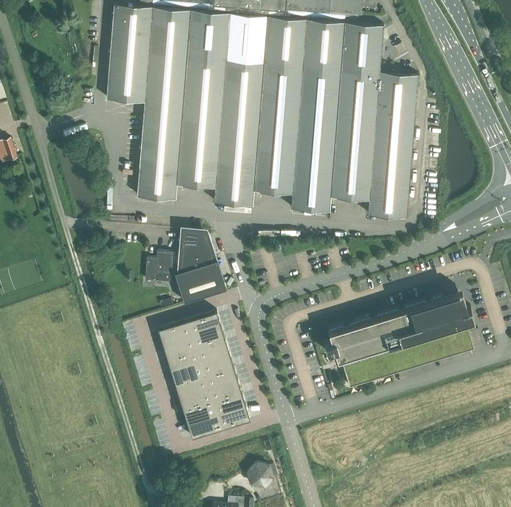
[(252,207),(253,192),(291,195),(290,210),(329,213),(330,198),(368,201),(367,216),(406,219),(417,76),(379,73),(383,27),(356,25),(357,17),(360,17),(362,1),(353,0),(164,0),(165,1),(153,0),(140,0),(140,7),(113,5),(105,100),(144,103),(136,197),(175,201),(176,186),(214,189),(213,204),(252,207)]
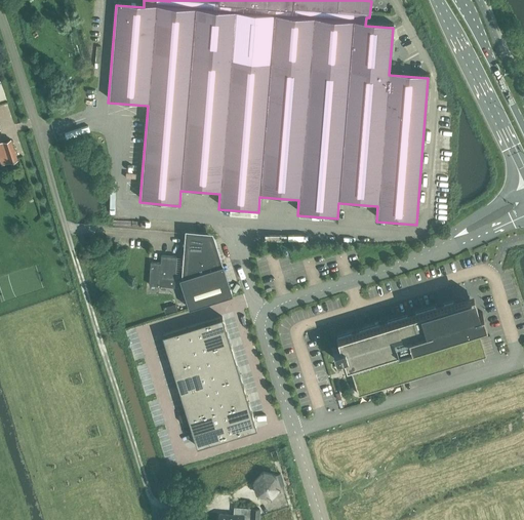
[(10,144),(2,147),(8,166),(16,163),(10,144)]
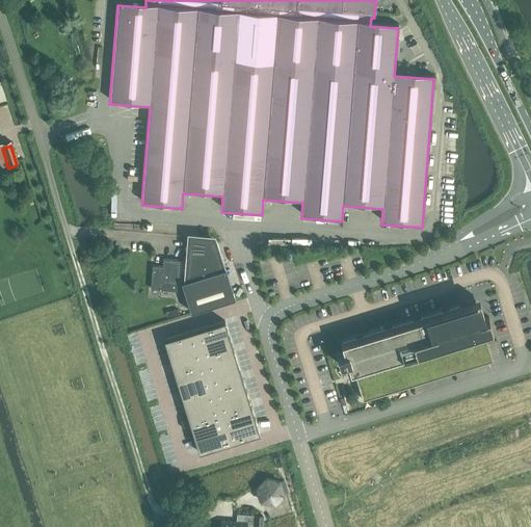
[(186,285),(221,273),(211,243),(190,241),(186,285)]
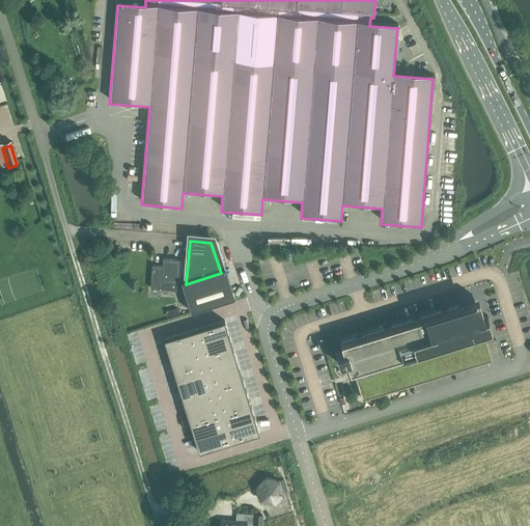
[(162,263),(162,271),(151,270),(150,293),(160,294),(161,292),(174,293),(174,286),(175,286),(177,265),(162,263)]
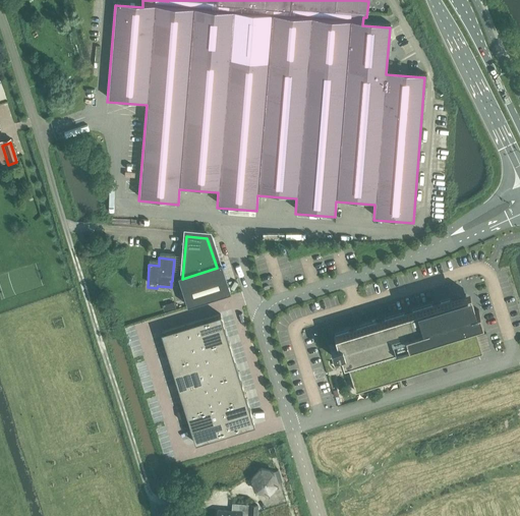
[(182,279),(177,280),(186,309),(229,296),(220,267),(217,268),(182,279)]
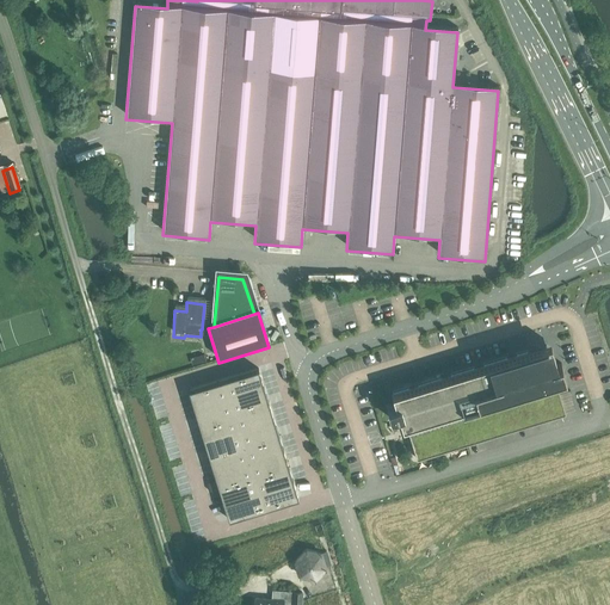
[(389,423),(398,420),(401,432),(406,431),(416,464),(575,414),(570,395),(559,399),(554,384),(565,382),(561,369),(550,371),(548,364),(554,363),(550,350),(390,399),(395,411),(387,413),(389,423)]
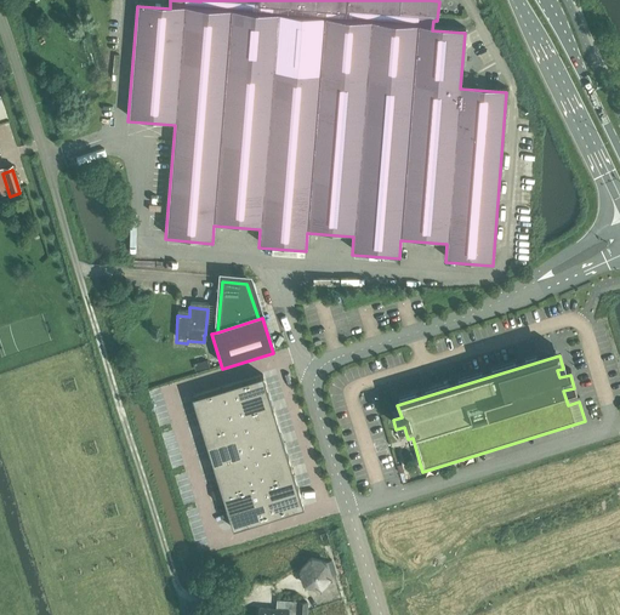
[(267,396),(262,380),(226,391),(232,406),(267,396)]
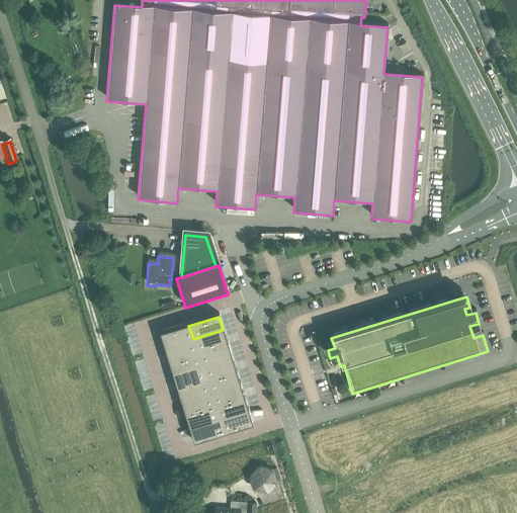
[(188,326),(159,335),(163,348),(193,339),(188,326)]
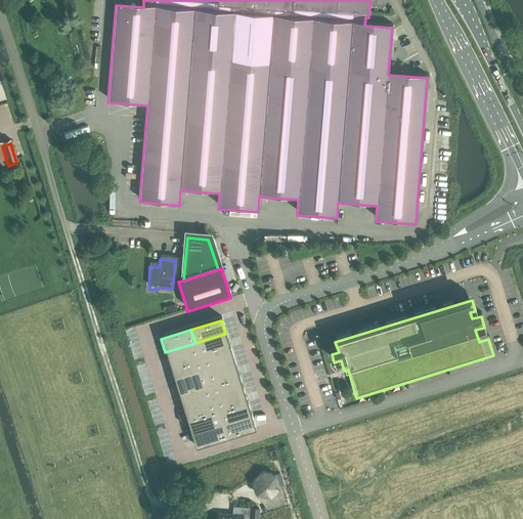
[(229,348),(225,334),(195,343),(200,357),(229,348)]
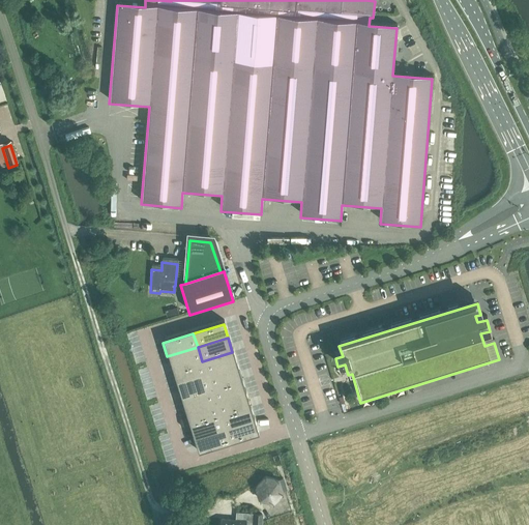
[(198,347),(167,356),(172,371),(202,361),(198,347)]
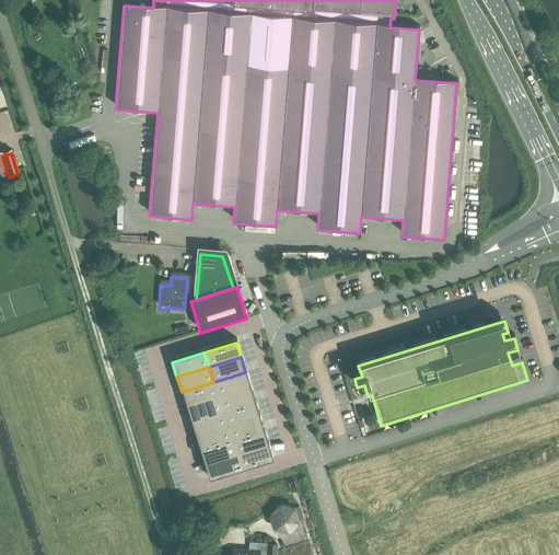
[(249,386),(245,372),(213,382),(218,397),(249,386)]
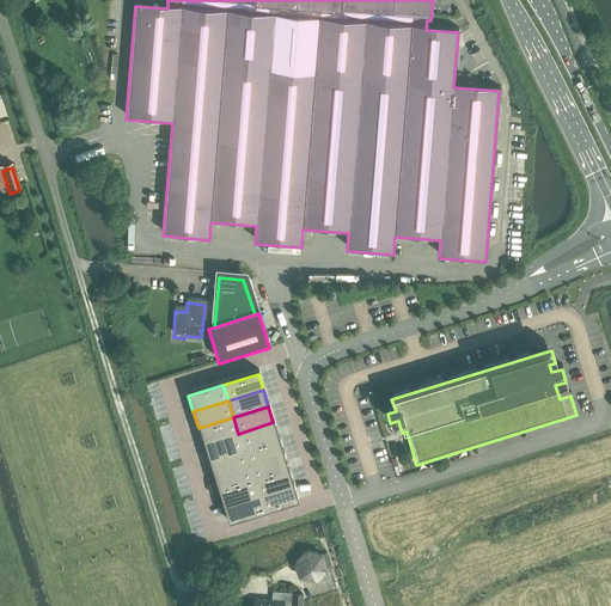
[(233,417),(199,428),(203,445),(238,434),(233,417)]
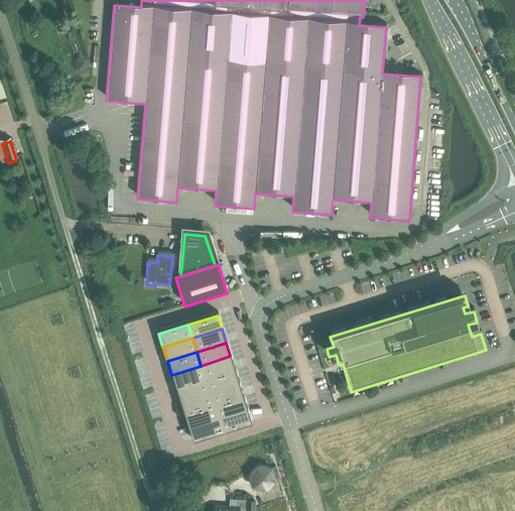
[(234,370),(230,356),(201,366),(205,379),(234,370)]
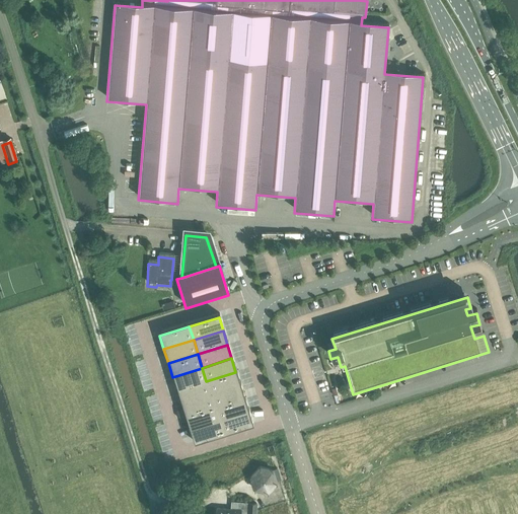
[(202,368),(172,377),(176,390),(206,381),(202,368)]
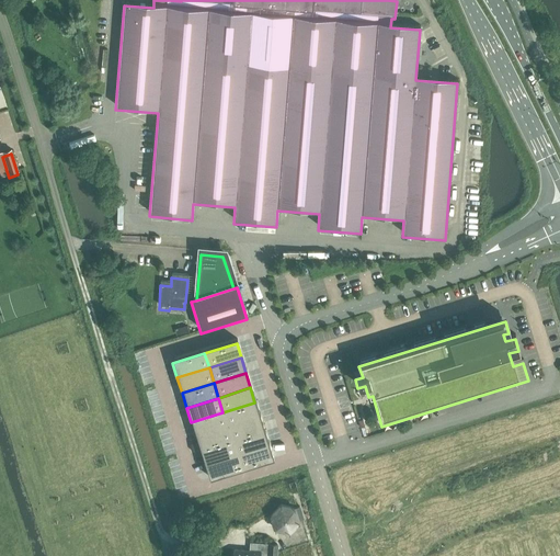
[(260,418),(254,403),(223,412),(227,428),(260,418)]
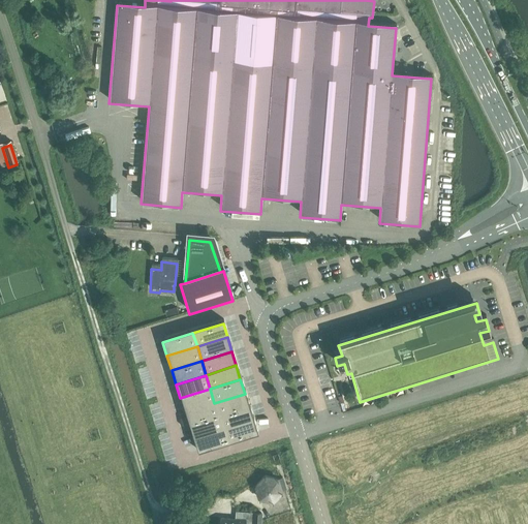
[(210,389),(180,398),(184,412),(214,403),(210,389)]
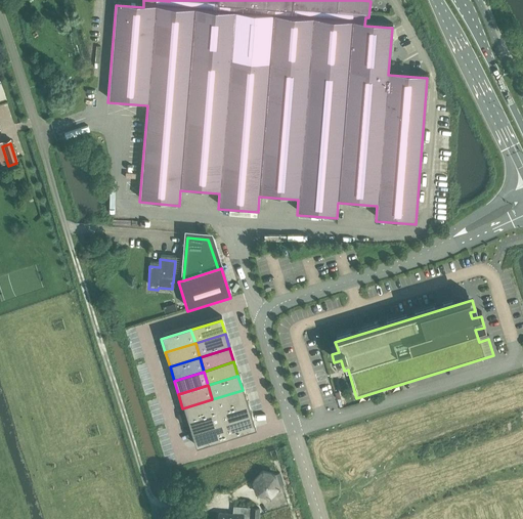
[(247,403),(243,390),(212,399),(217,413),(247,403)]
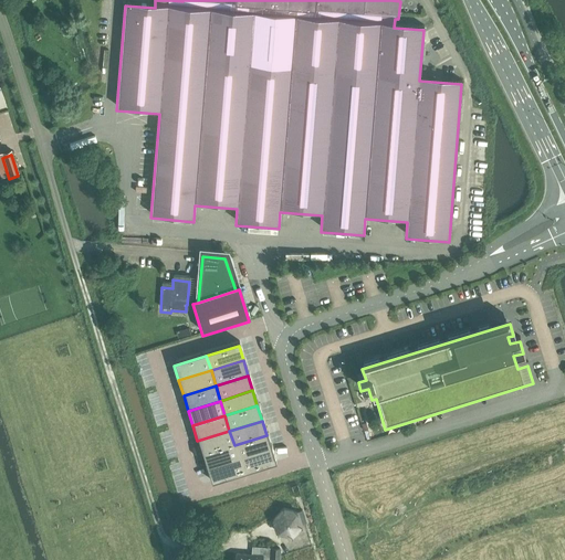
[(229,431),(197,441),(201,455),(234,445),(229,431)]
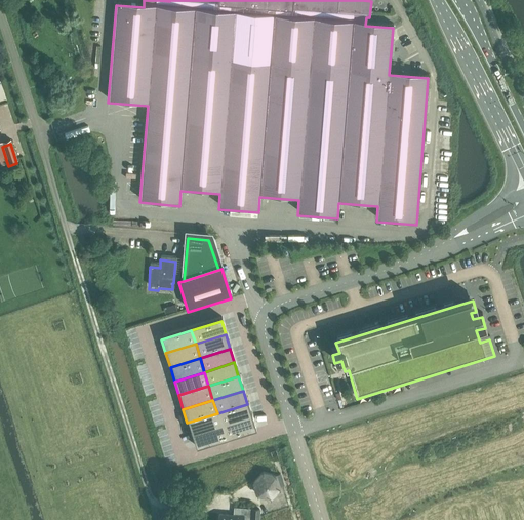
[(251,418),(247,404),(217,413),(222,428),(251,418)]
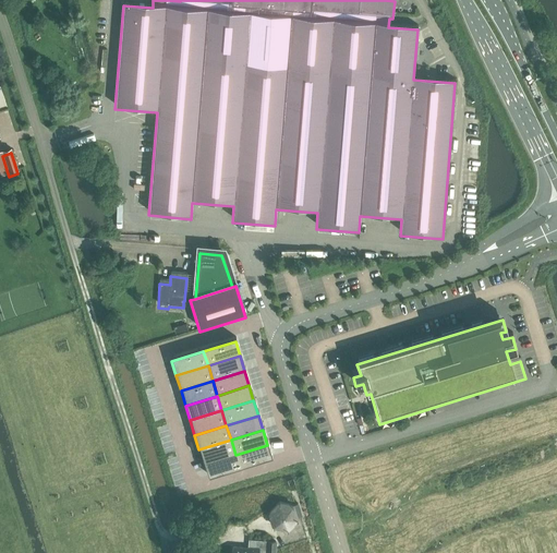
[(231,440),(198,449),(204,465),(235,455),(231,440)]
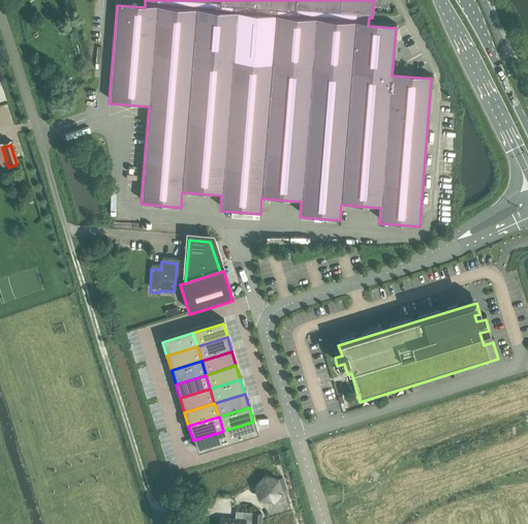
[(257,435),(253,422),(223,431),(227,444),(257,435)]
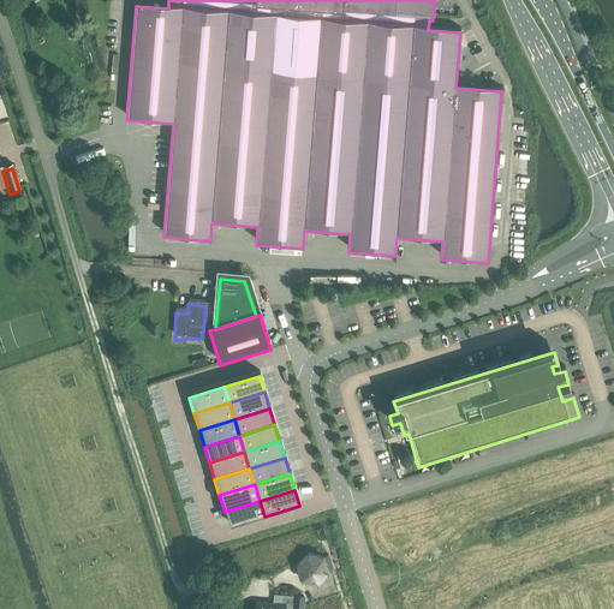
[(260,501),(225,512),(230,527),(264,517),(260,501)]
